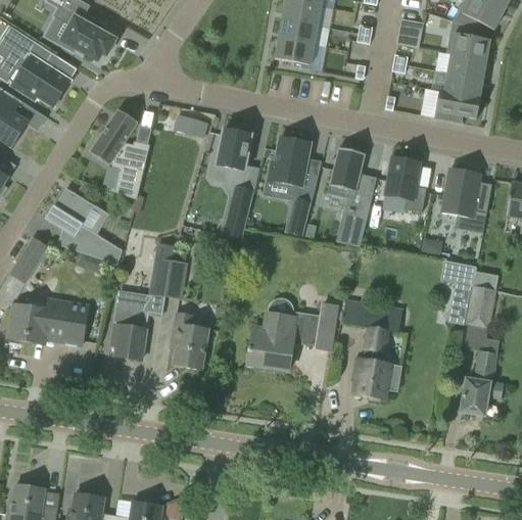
[(116,38),(82,19),(90,5),(81,0),(46,0),(57,7),(53,15),(69,25),(58,44),(75,53),(77,49),(98,61),(102,53),(107,55),(116,38)]
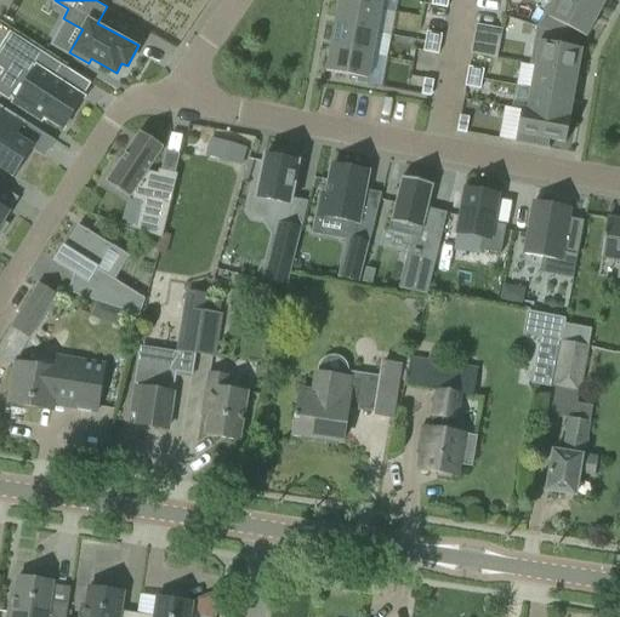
[(377,30),(382,7),(346,0),(340,0),(335,22),(377,30)]
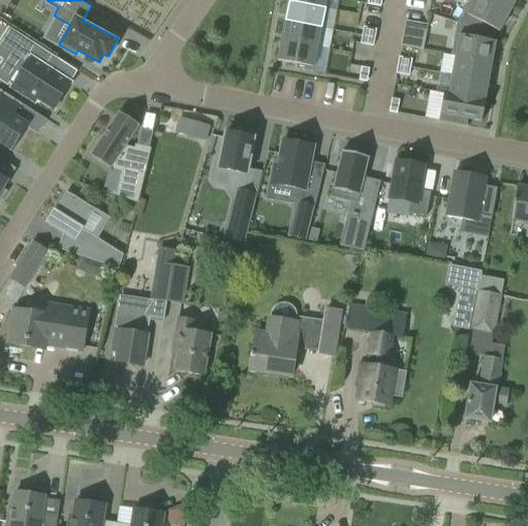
[(509,11),(488,0),(468,0),(459,20),(457,20),(456,20),(483,29),(483,28),(486,22),(500,30),(509,11)]
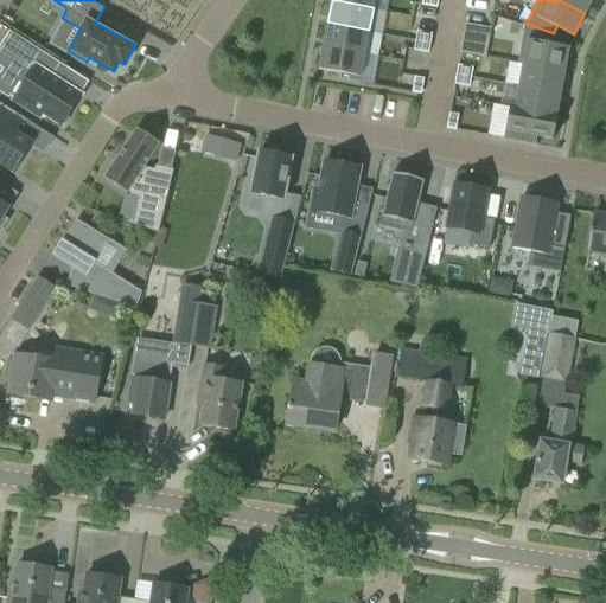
[(560,0),(585,13),(592,0),(560,0)]
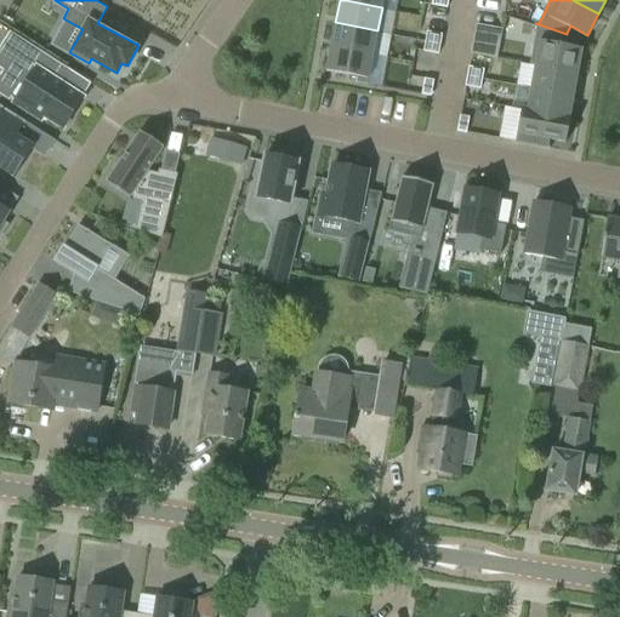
[(374,52),(377,30),(335,22),(331,45),(374,52)]
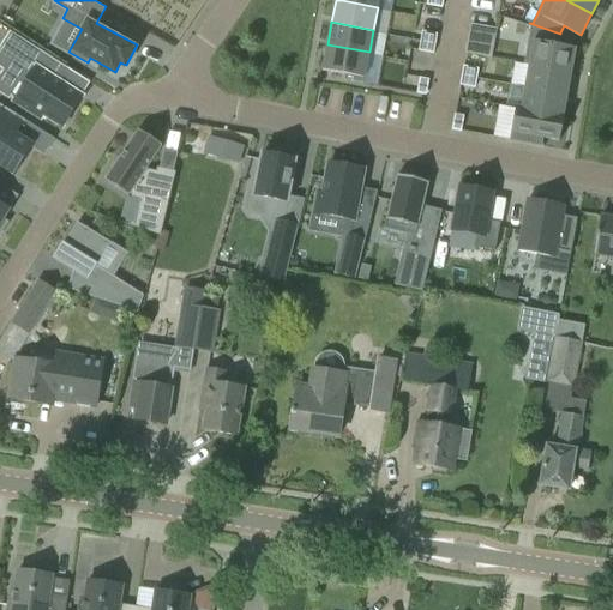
[(485,34),(487,24),(473,22),(472,22),(470,31),(485,34)]
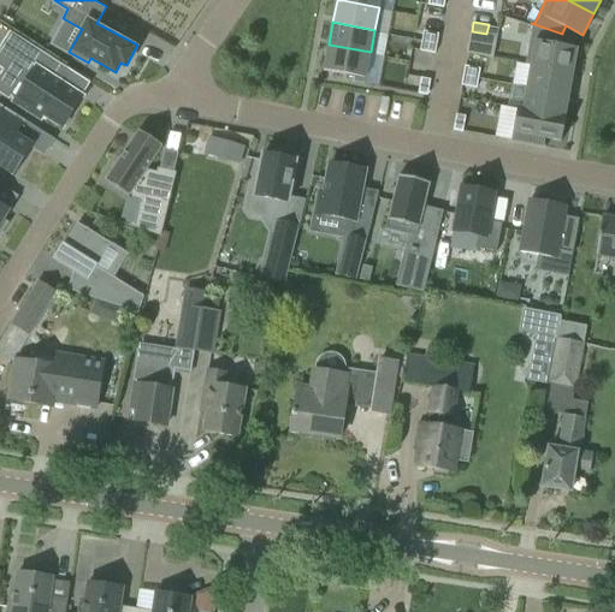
[(573,70),(578,46),(560,42),(561,35),(562,35),(562,34),(531,23),(531,24),(533,24),(526,61),(573,70)]
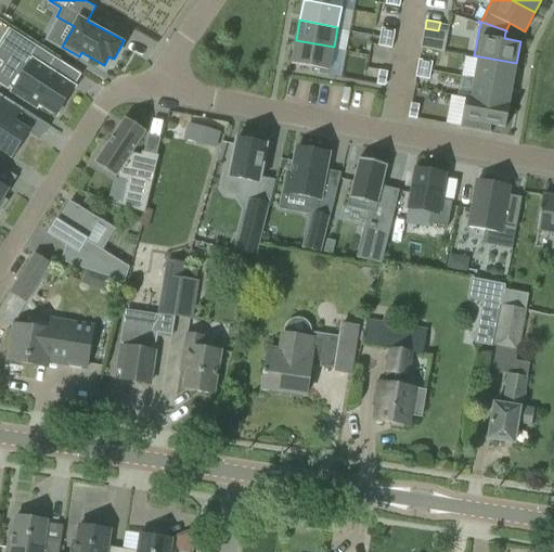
[(394,37),(396,28),(382,26),(381,35),(394,37)]
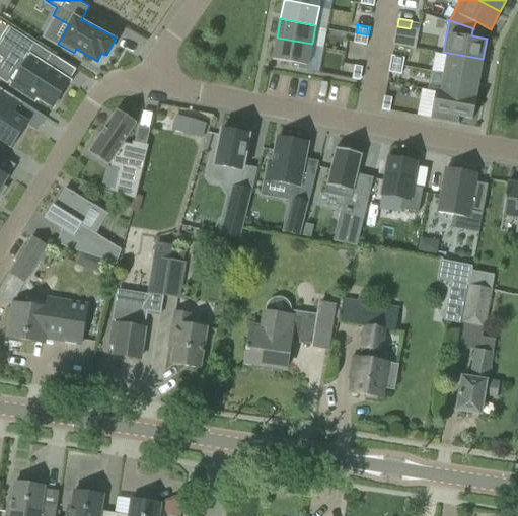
[(51,66),(58,56),(10,25),(0,40),(0,54),(4,57),(3,60),(16,68),(10,78),(14,80),(12,84),(34,98),(37,94),(54,105),(70,79),(51,66)]
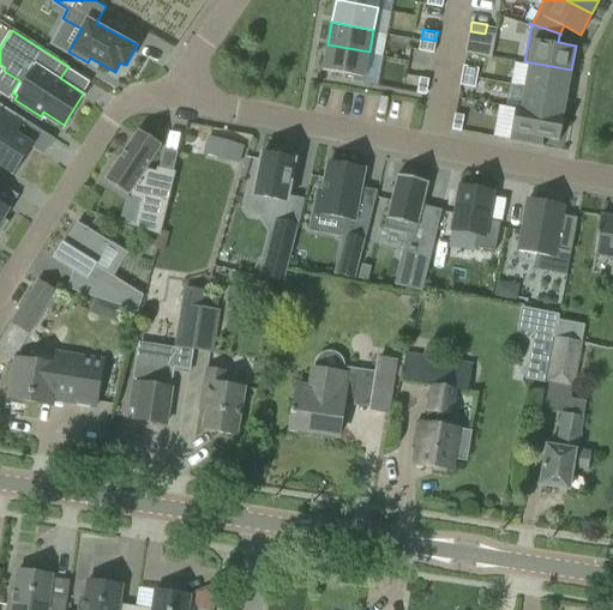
[(434,50),(436,41),(421,38),(419,48),(434,50)]
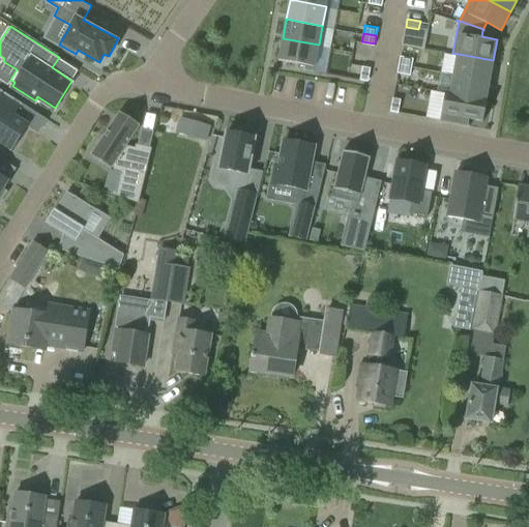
[(314,70),(319,45),(283,38),(278,59),(298,62),(297,67),(314,70)]
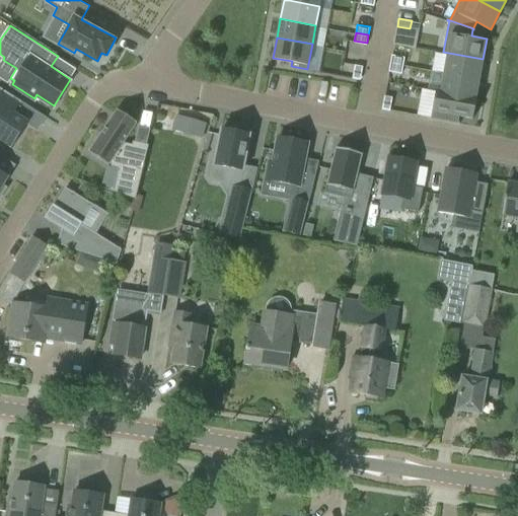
[(479,78),(483,59),(443,52),(443,53),(447,53),(444,71),(479,78)]
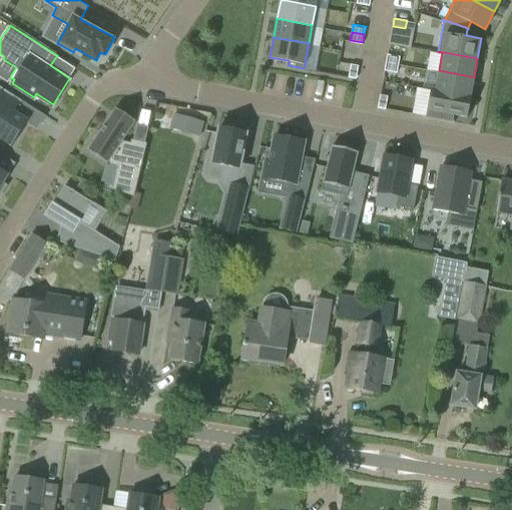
[(399,63),(400,55),(388,53),(386,61),(399,63)]
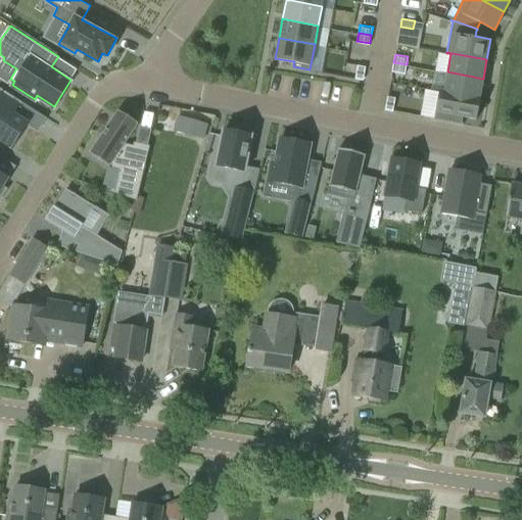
[(405,73),(407,64),(393,62),(392,71),(405,73)]
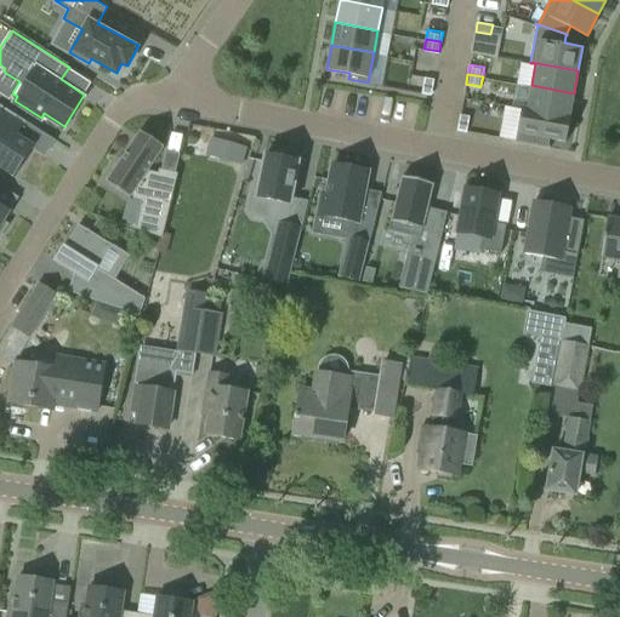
[(432,93),(434,79),(425,76),(422,92),(432,93)]
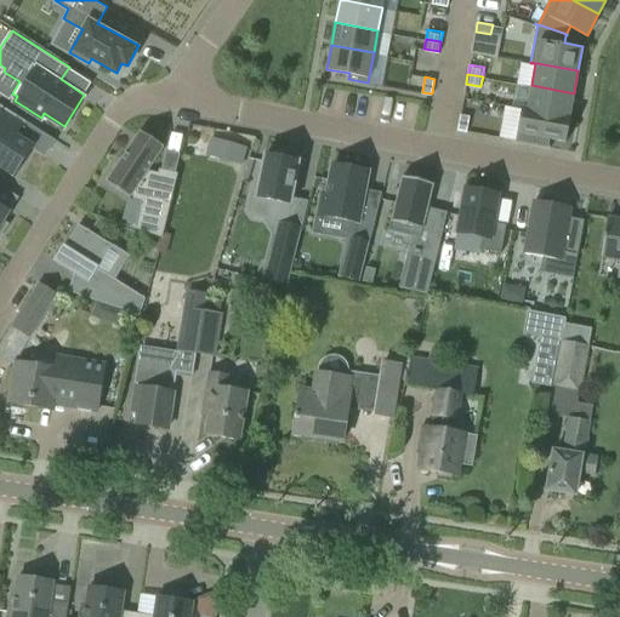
[(574,93),(532,85),(528,107),(522,107),(570,116),(570,115),(574,93)]
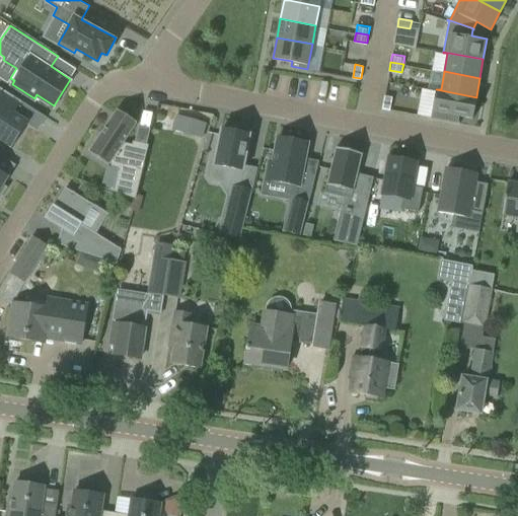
[(15,112),(22,100),(0,85),(0,138),(12,147),(29,121),(15,112)]
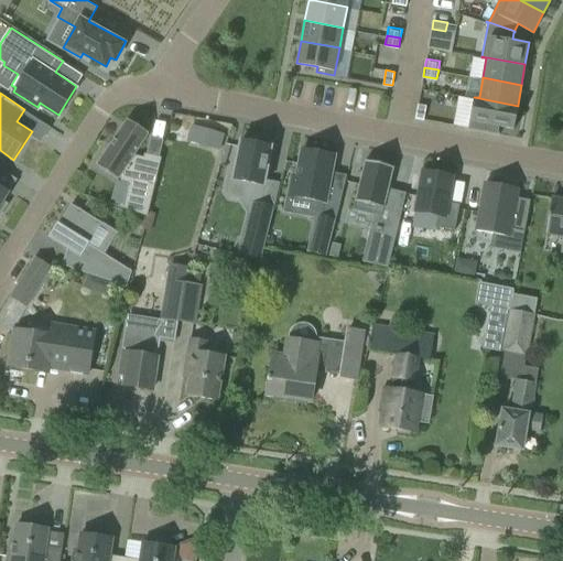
[(515,127),(518,106),(474,97),(468,126),(468,127),(500,132),(500,131),(498,131),(499,125),(515,127)]
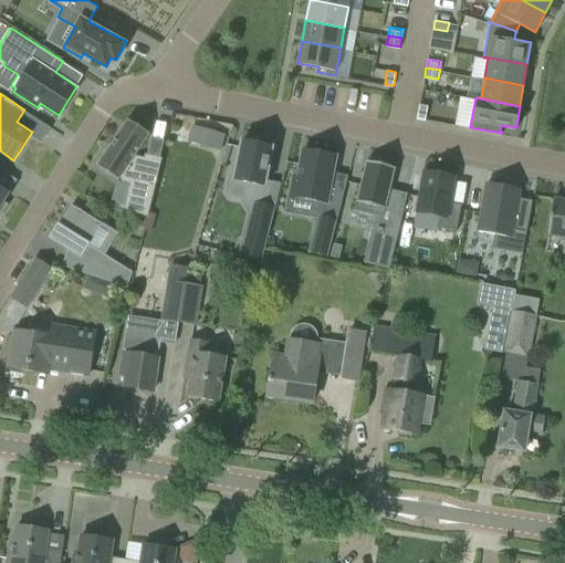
[(426,118),(428,104),(420,102),(419,102),(417,116),(426,118)]
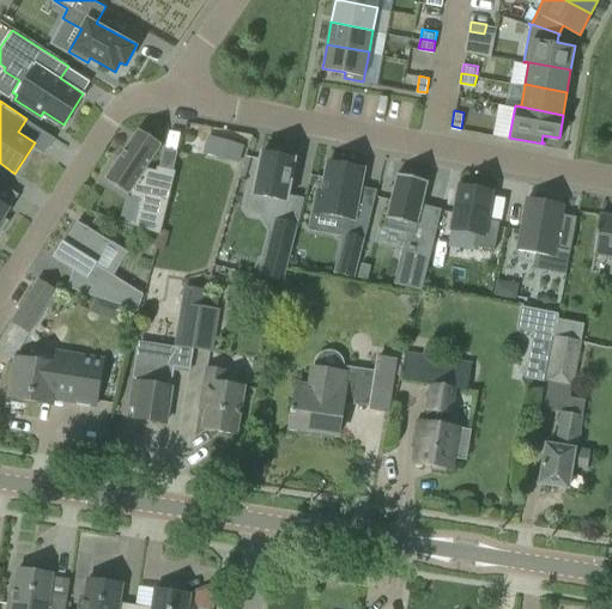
[(143,201),(138,225),(161,232),(175,169),(151,164),(151,166),(147,165),(162,144),(138,128),(105,180),(128,194),(129,192),(143,201)]
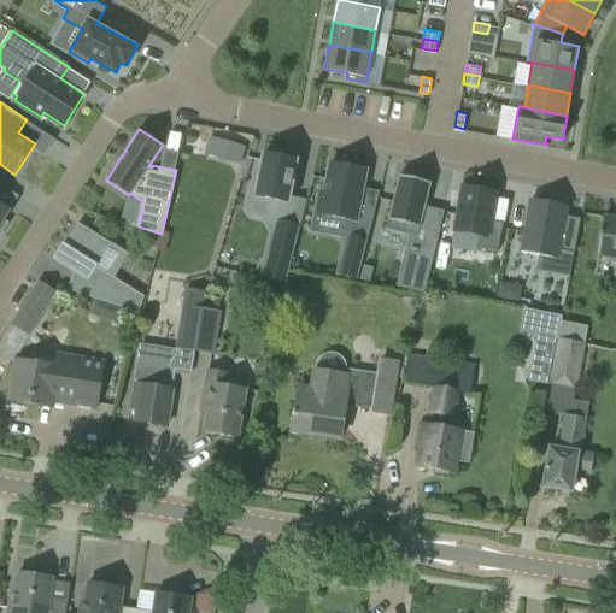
[(207,134),(205,153),(242,158),(245,139),(207,134)]
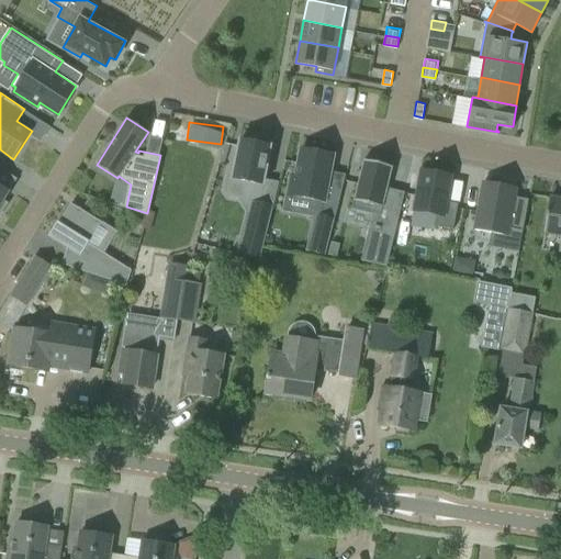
[(228,192),(239,194),(244,191),(259,194),(261,182),(269,143),(238,137),(232,171),(227,175),(225,188),(228,192)]
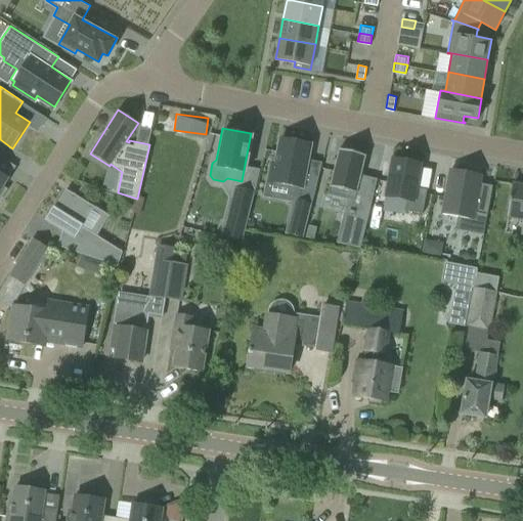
[(269,180),(267,192),(287,197),(296,199),(289,232),(304,235),(312,202),(301,199),(308,159),(311,142),(281,136),(276,163),(272,162),(269,180)]
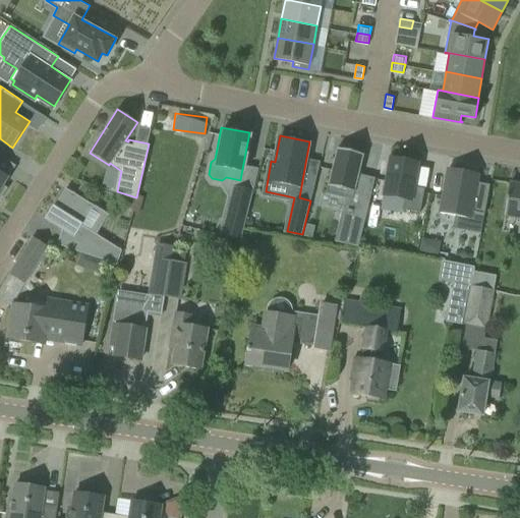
[(374,176),(358,172),(363,152),(355,151),(356,147),(345,144),(344,148),(336,146),(326,191),(345,196),(335,239),(357,245),(374,176)]
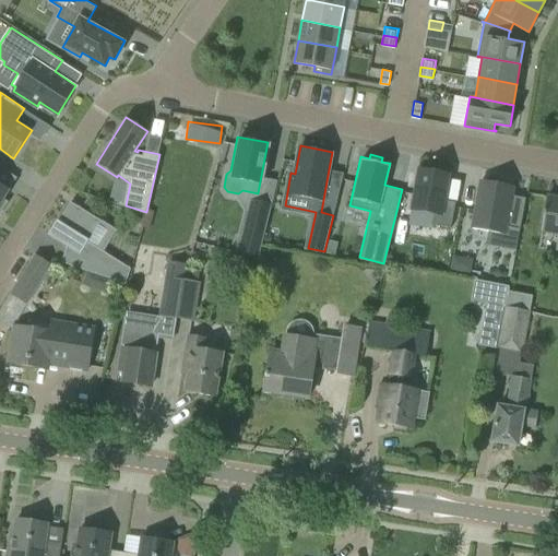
[(419,170),(412,210),(434,214),(432,225),(451,228),(456,203),(444,201),(449,176),(419,170)]
